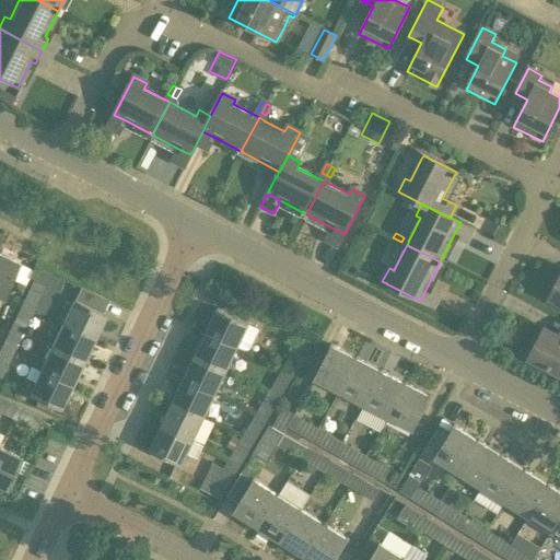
[(20,264),(0,254),(0,299),(2,300),(20,264)]
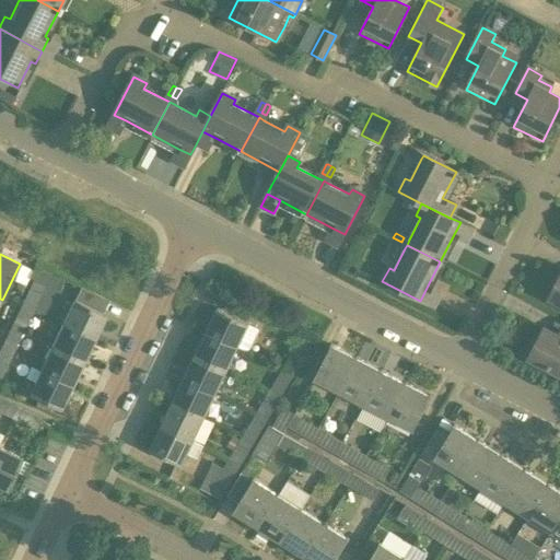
[(21,303),(34,310),(45,284),(33,279),(21,303)]
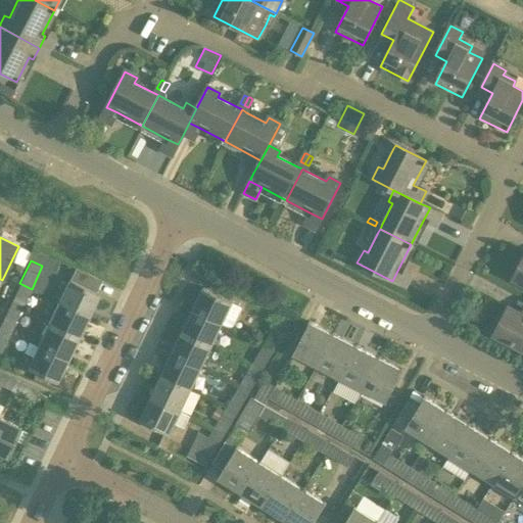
[(522,260),(514,279),(522,283),(522,260)]
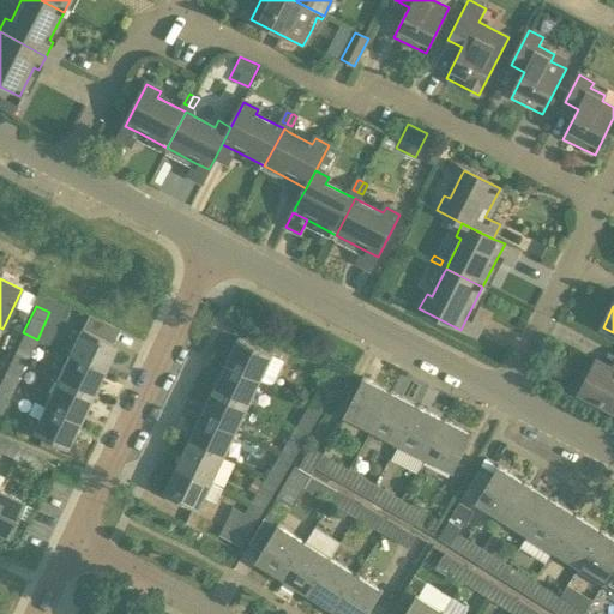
[(82,329),(70,355),(103,371),(115,345),(82,329)]
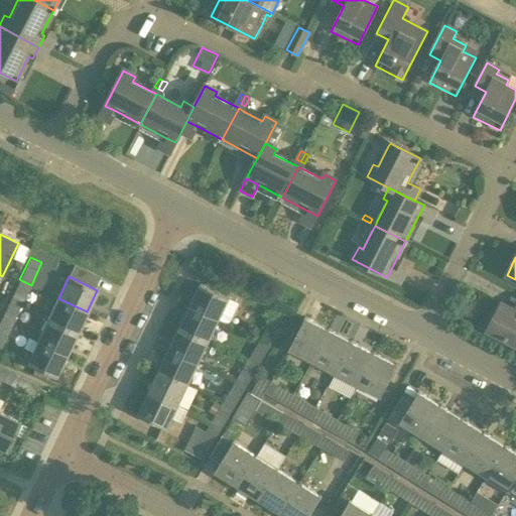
[(31,285),(19,279),(9,301),(20,306),(31,285)]
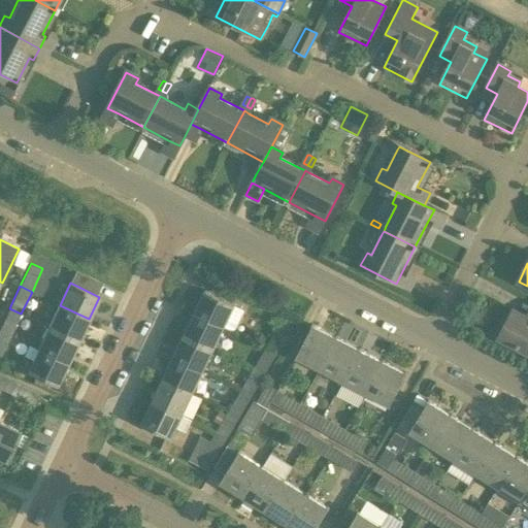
[(205,291),(195,312),(225,327),(237,332),(248,311),(235,304),(205,291)]
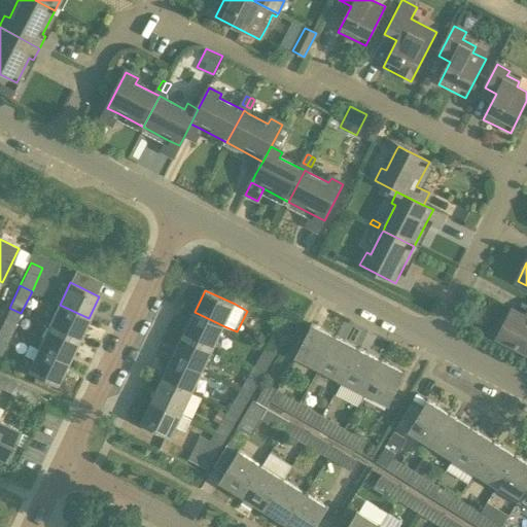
[(60,305),(48,326),(78,341),(89,318),(60,305)]
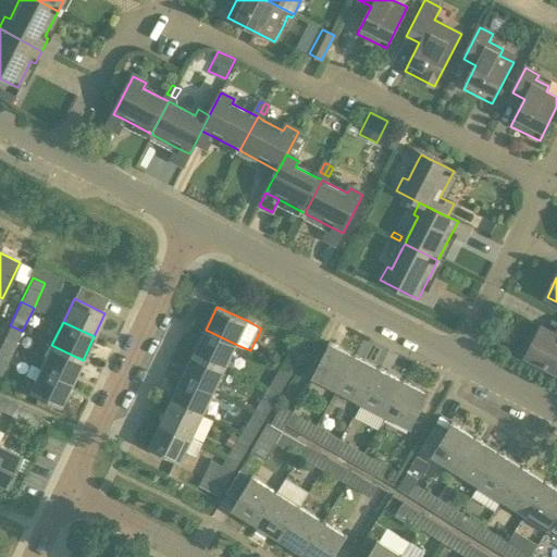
[(22,331),(10,325),(0,345),(0,348),(11,355),(22,331)]
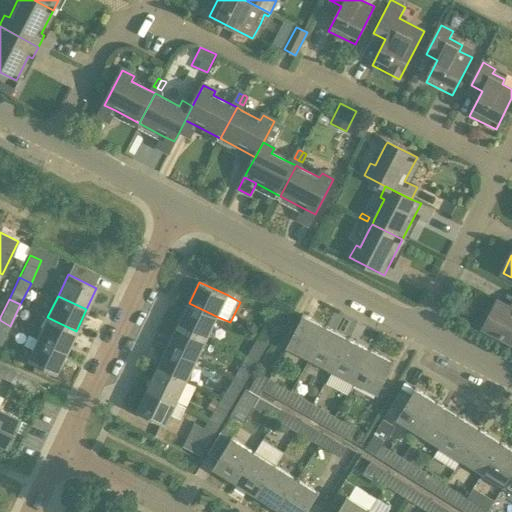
[(511,305),(511,307),(498,301),(484,327),(511,342),(511,305)]
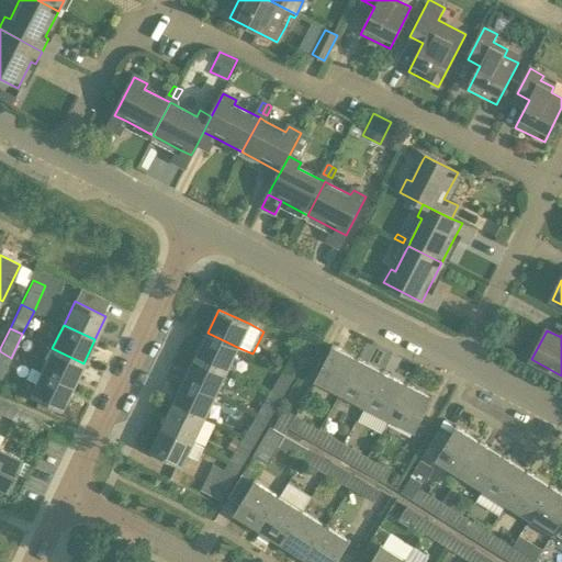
[(239,348),(208,333),(197,357),(228,372),(239,348)]
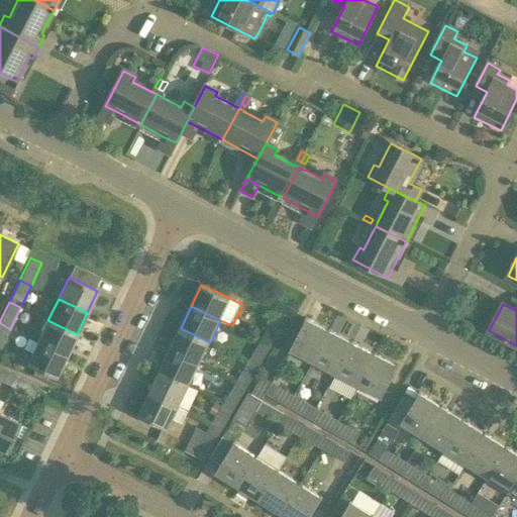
[(260,341),(270,347),(284,324),(274,318),(260,341)]
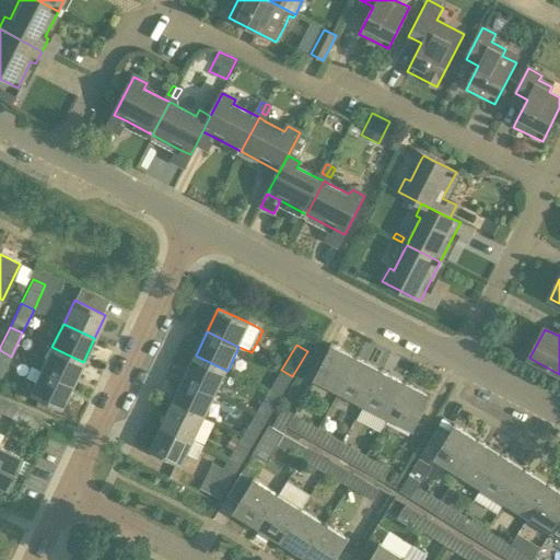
[(339,392),(357,358),(331,346),(314,380),(339,392)]
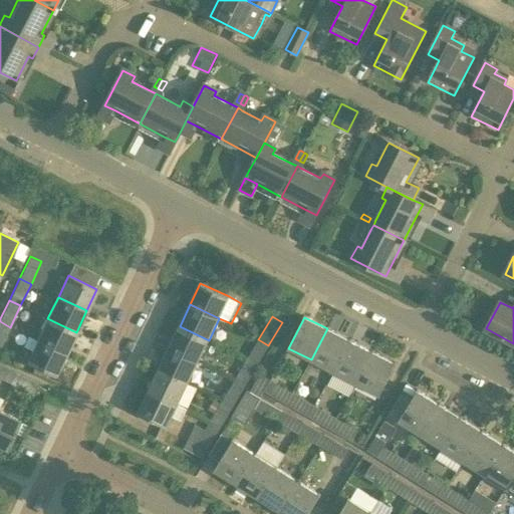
[(47,318),(37,340),(65,354),(76,332),(47,318)]
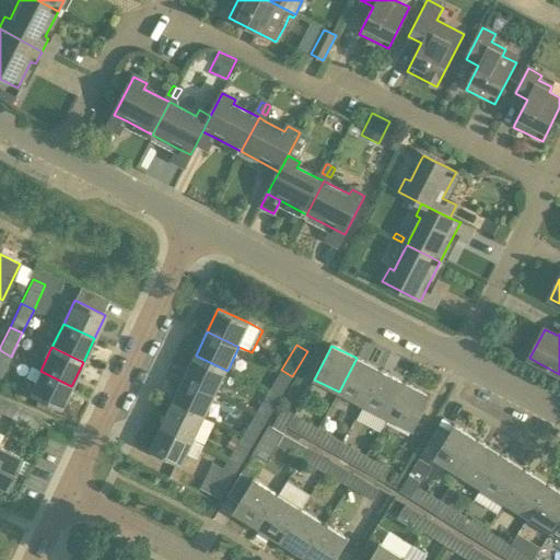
[(0,380),(11,357),(0,350),(0,380)]
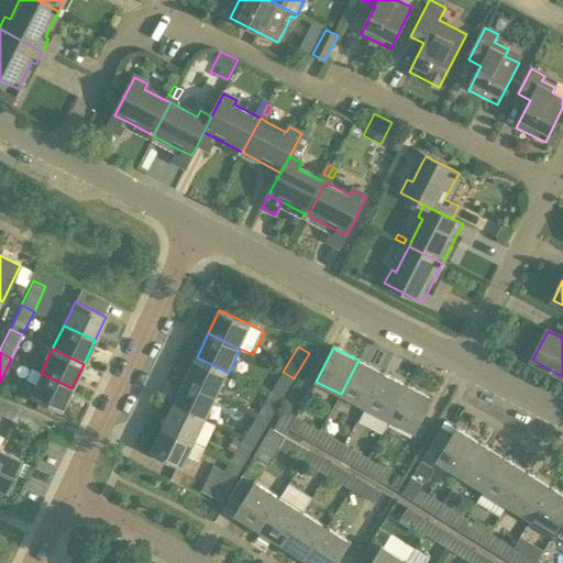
[(229,373),(197,357),(185,381),(218,396),(229,373)]
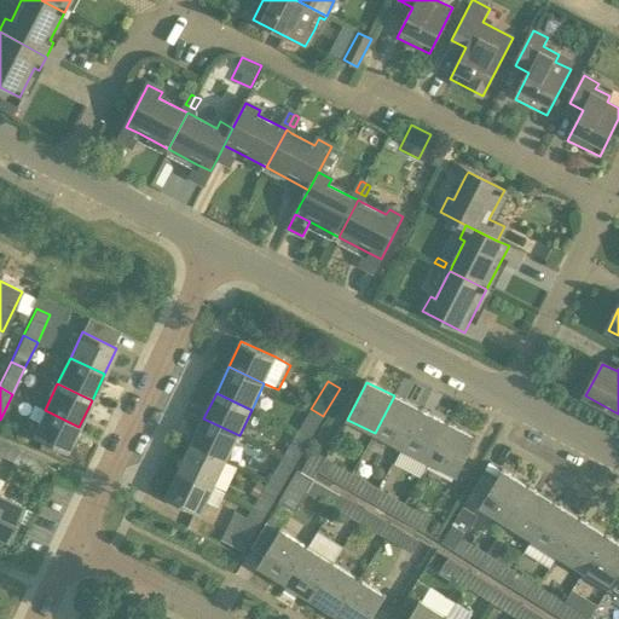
[(422,410),(394,395),(375,433),(403,447),(422,410)]
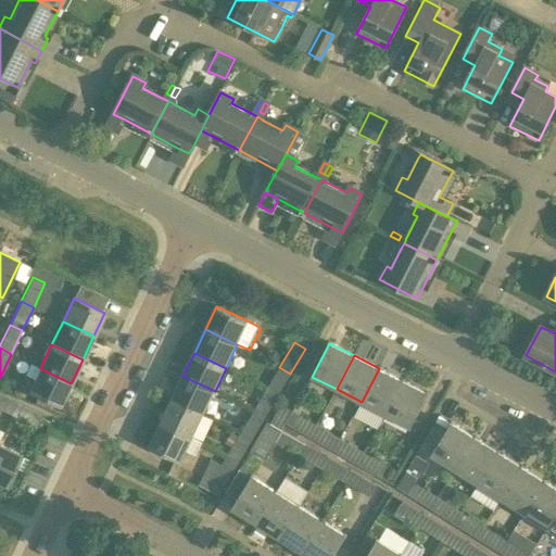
[(290,374),(279,367),(265,392),(276,399),(290,374)]
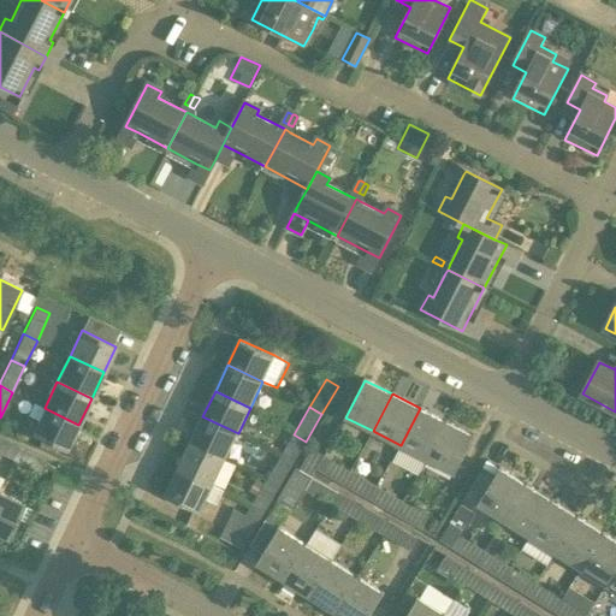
[(78,425),(45,408),(33,434),(66,450),(78,425)]
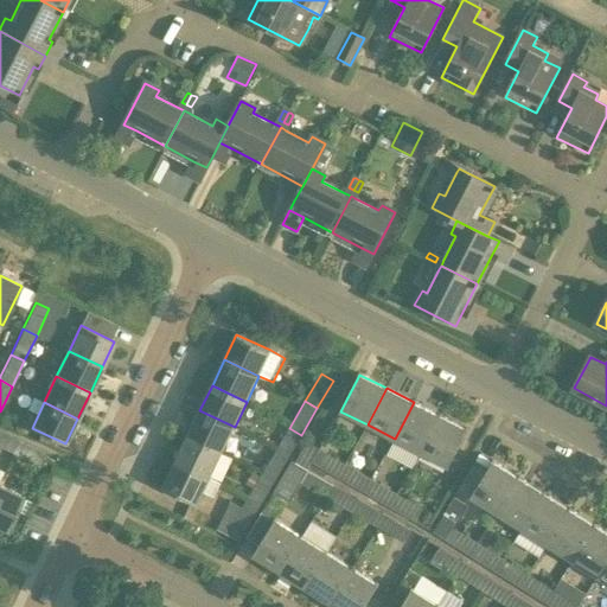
[(414,402),(395,439),(421,453),(441,416),(414,402)]
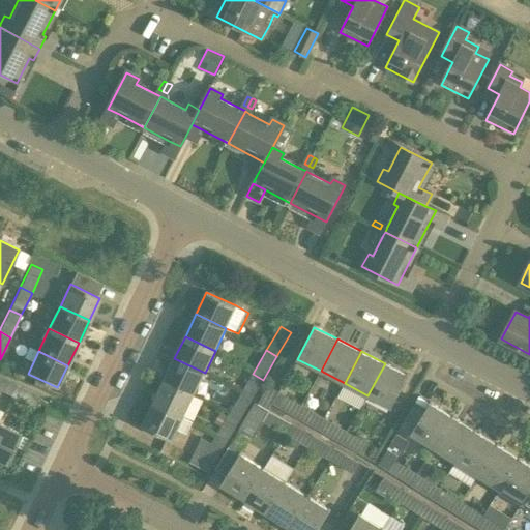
[(174,358),(164,381),(194,395),(205,373),(174,358)]
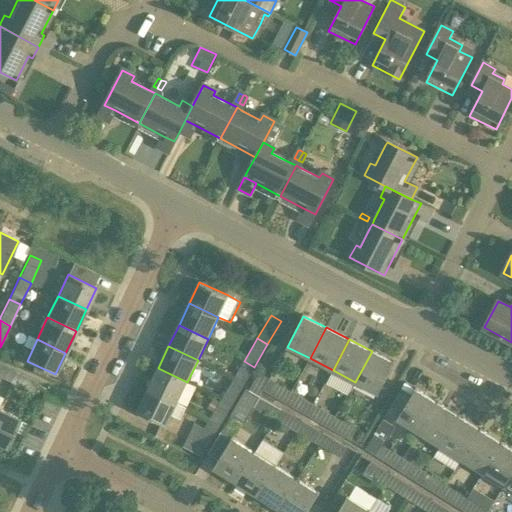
[(372,351),(355,382),(378,394),(394,363),(372,351)]
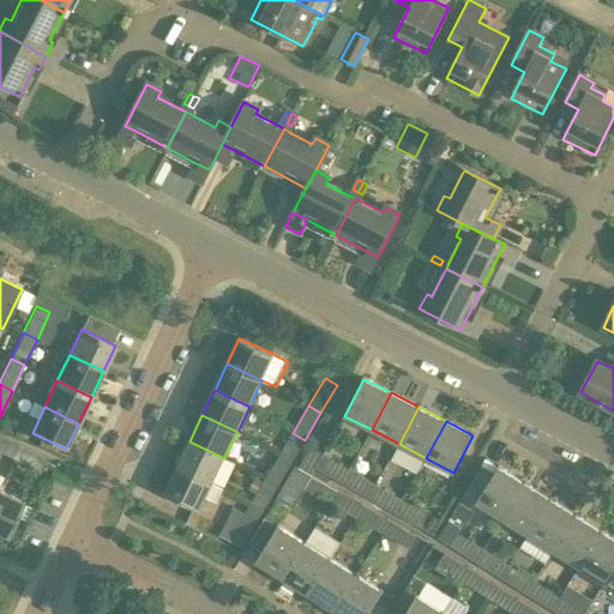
[(293,433),(277,459),(289,467),(305,440),(293,433)]
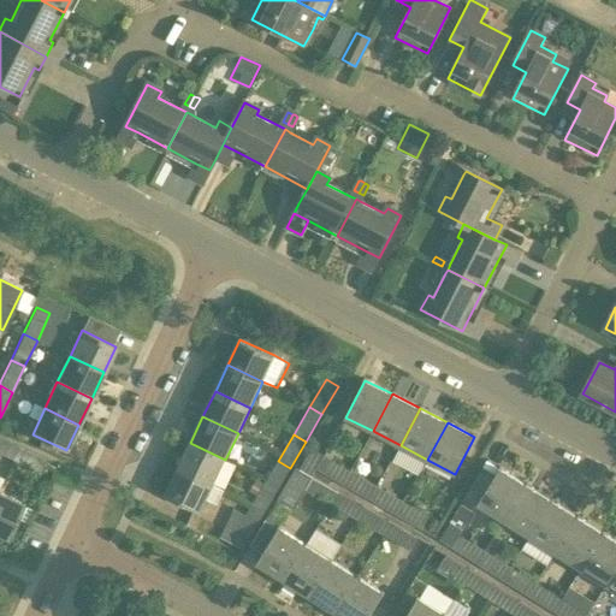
[(19,446),(0,437),(0,452),(13,458),(19,446)]
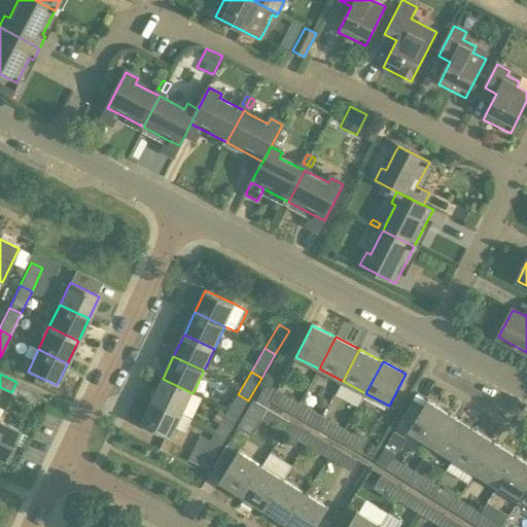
[(163,379),(152,401),(182,415),(192,393),(163,379)]
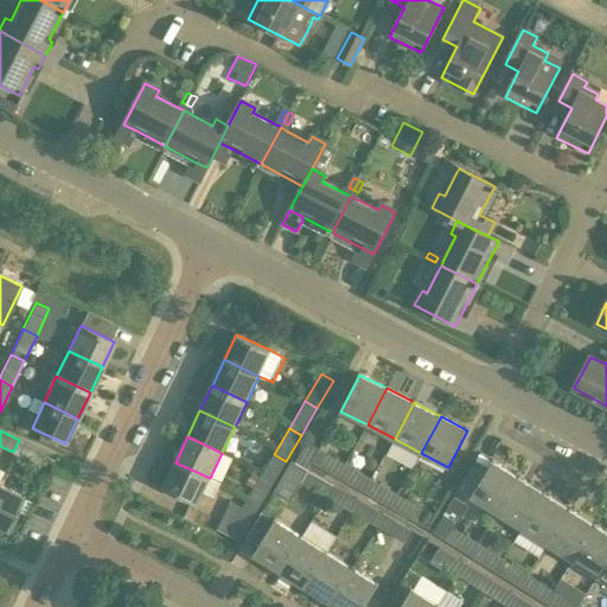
[(19,440),(13,452),(40,465),(46,452),(19,440)]
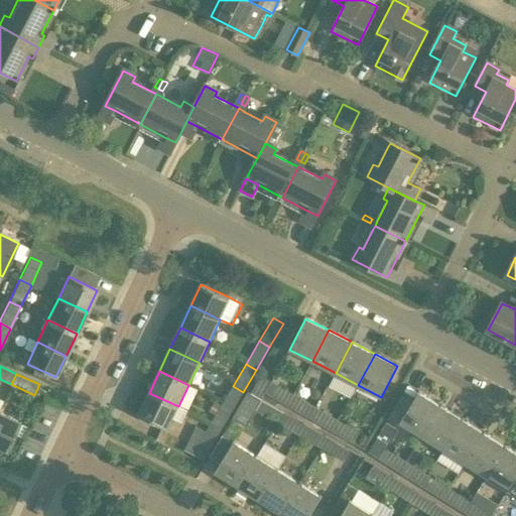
[(260,376),(252,391),(263,397),(265,393),(271,382),(260,376)]
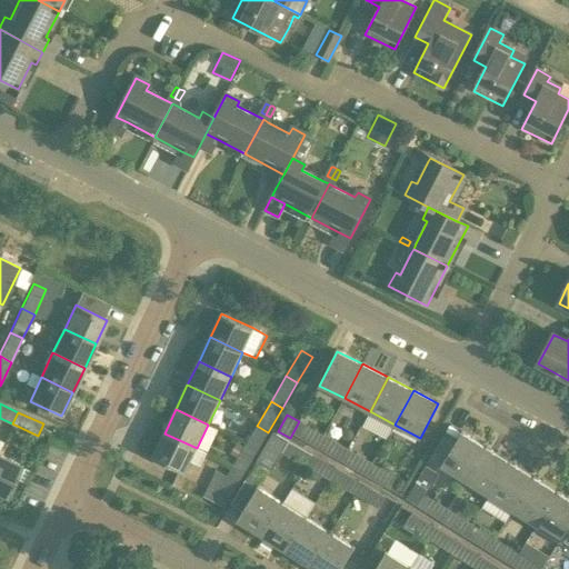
[(257,426),(241,450),(252,457),(268,432),(257,426)]
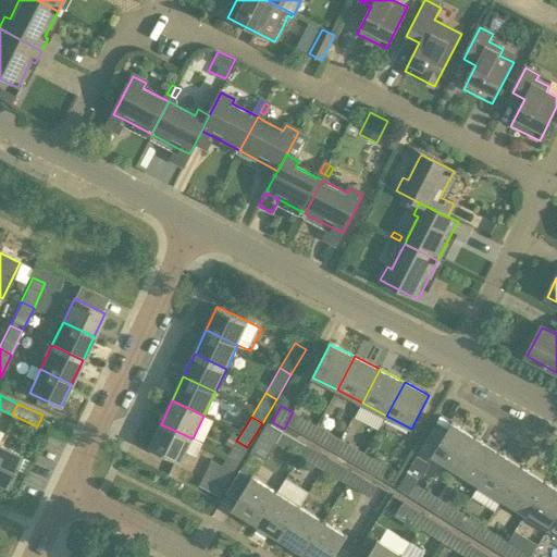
[(301,417),(295,429),(301,433),(310,438),(317,425),(308,421),(301,417)]
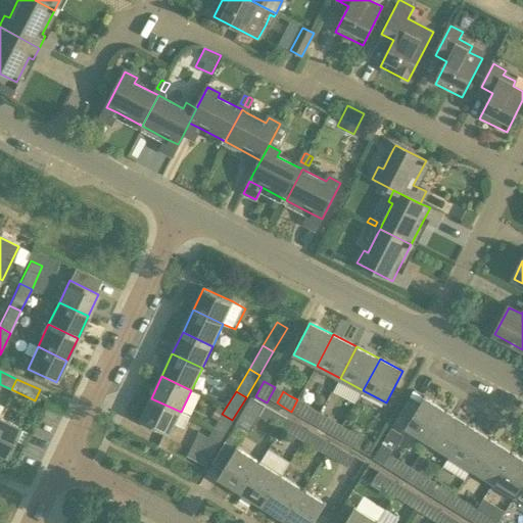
[(267,402),(255,396),(254,398),(251,396),(235,424),(249,432),(259,416),(273,424),(280,412),(266,405),(267,402)]
